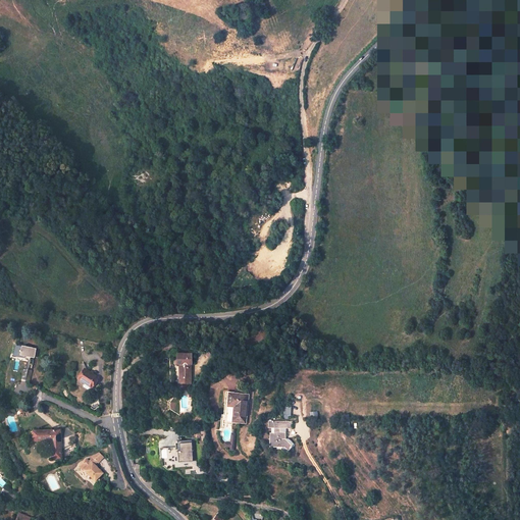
[(34,358),(36,349),(17,345),(15,356),(24,358),(24,355),(29,356),(34,358)]
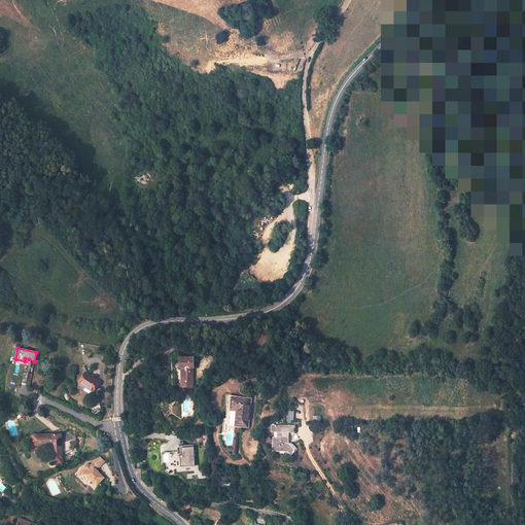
[(191,366),(190,357),(177,357),(178,368),(181,368),(181,383),(194,382),(193,366),(191,366)]
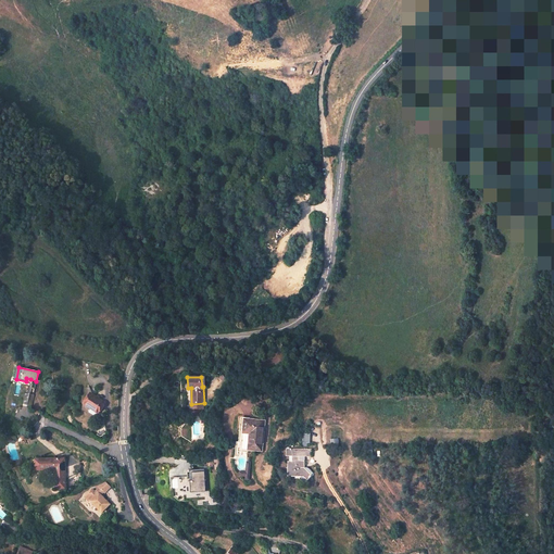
[(102,411),(109,401),(95,391),(87,402),(102,411)]
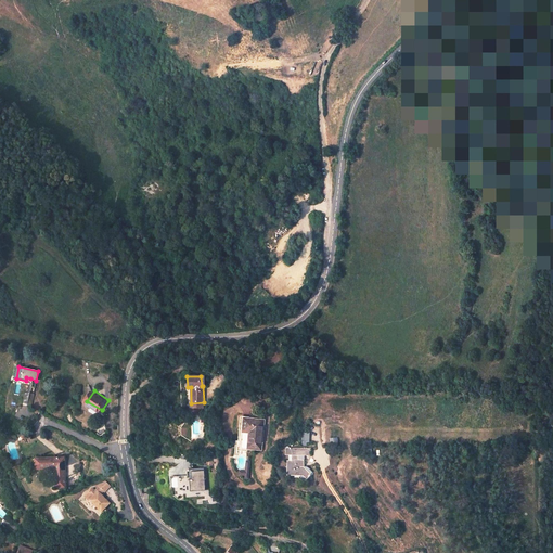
[(264,418),(242,415),(241,429),(248,431),(246,447),(260,448),(264,418)]
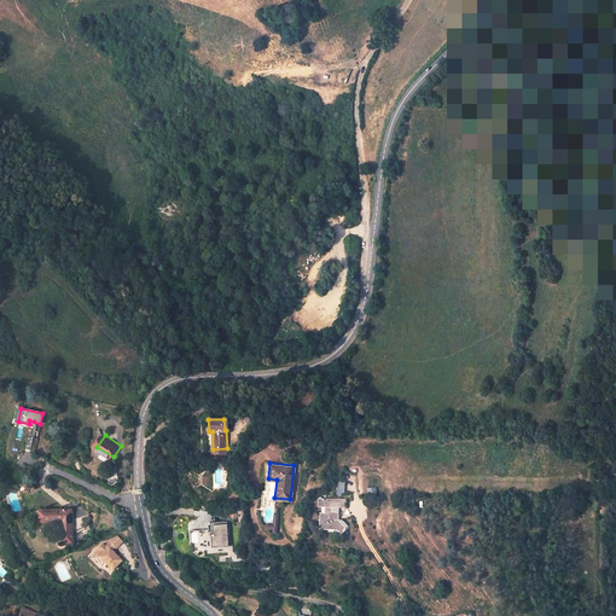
[(346,495),(317,497),(317,505),(325,505),(324,510),(319,510),(320,529),(333,529),(333,523),(336,523),(342,529),(344,528),(347,529),(348,527),(341,517),(341,509),(333,509),(333,504),(346,504),(346,495)]
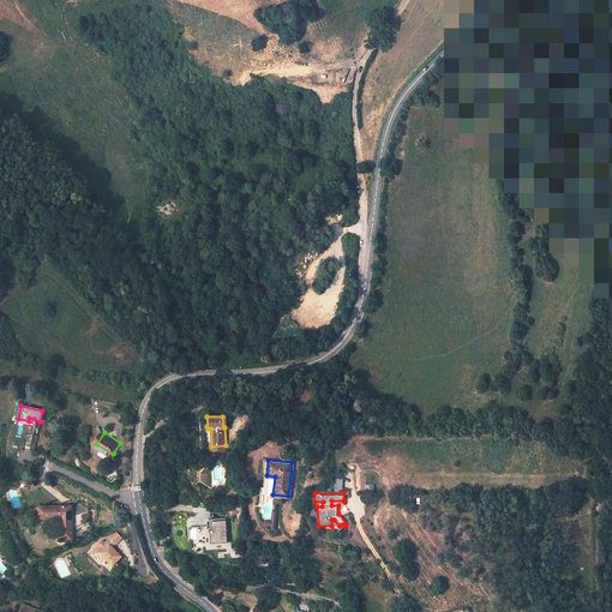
[(73,539),(73,504),(40,505),(40,517),(61,517),(61,539),(73,539)]
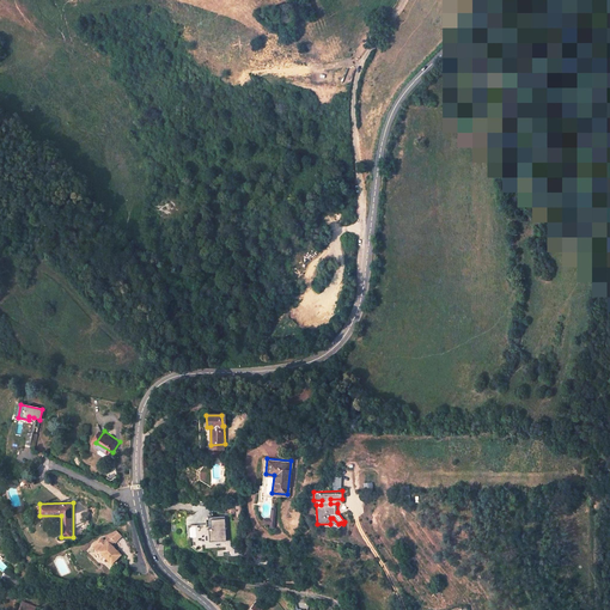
[(274,505),(274,517),(267,517),(267,522),(273,522),(273,526),(279,526),(279,505),(274,505)]
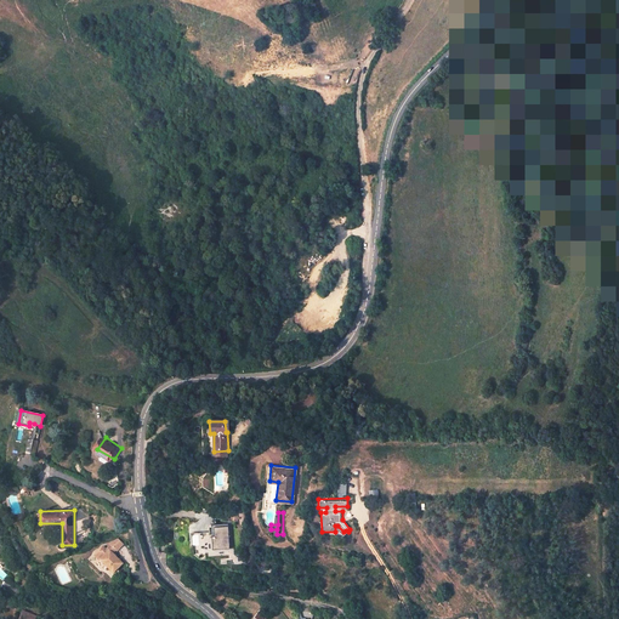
[(231,549),(230,523),(215,524),(215,535),(214,537),(215,550),(231,549)]
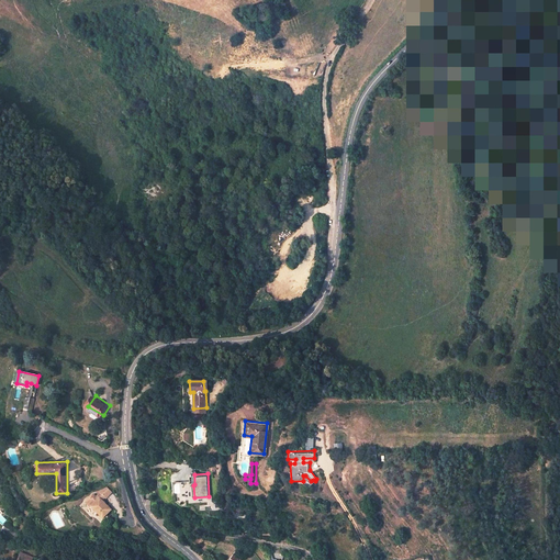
[(189,481),(178,481),(179,493),(182,493),(182,500),(190,500),(189,481)]
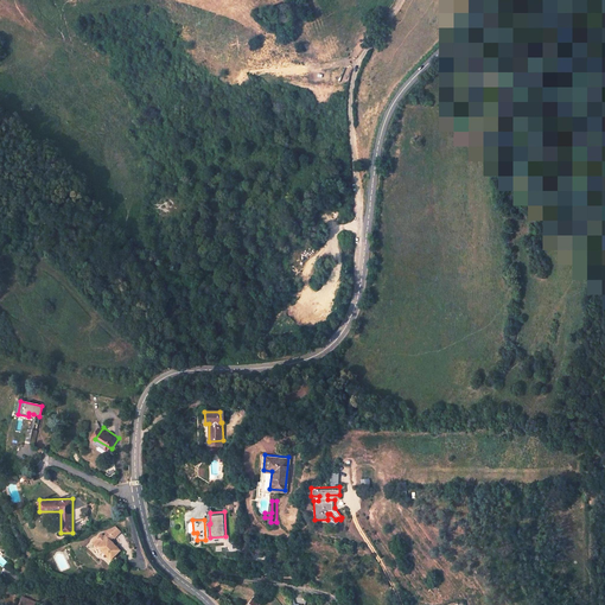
[(102,545),(114,556),(123,548),(114,537),(116,535),(116,536),(123,530),(119,524),(110,529),(112,530),(108,534),(106,532),(96,541),(101,546),(102,545)]
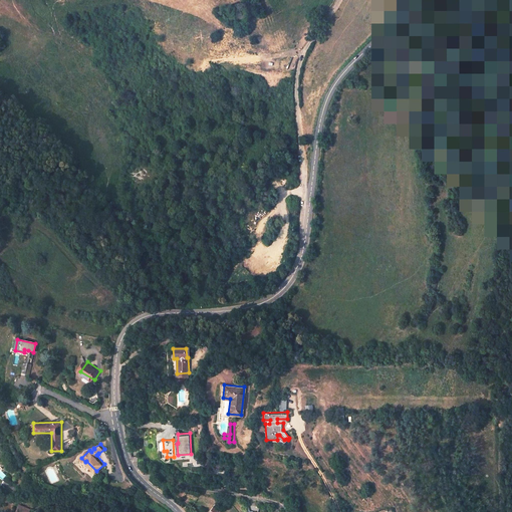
[(18,485),(4,478),(0,486),(6,489),(8,486),(16,490),(18,485)]
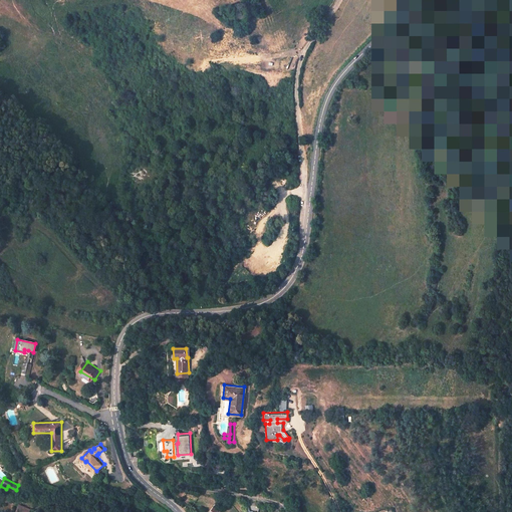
[(24,501),(19,511),(29,511),(33,505),(24,501)]
